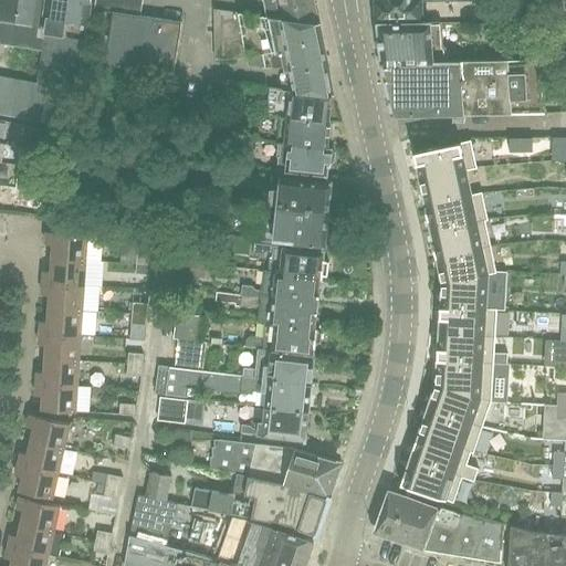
[(14,22),(17,0),(0,0),(0,27),(1,20),(14,22)]
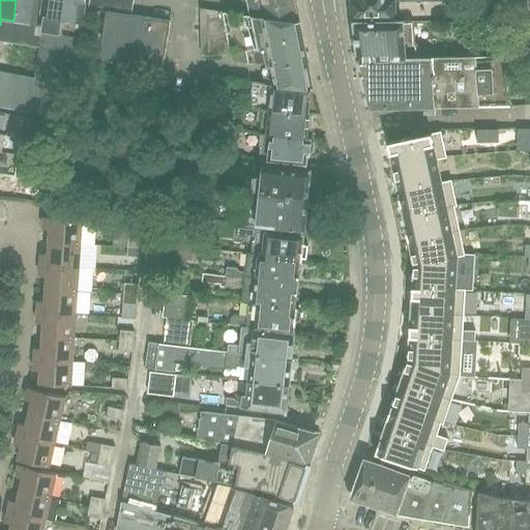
[(38,0),(16,0),(13,21),(26,23),(25,31),(31,32),(32,24),(36,24),(37,9),(38,0)]
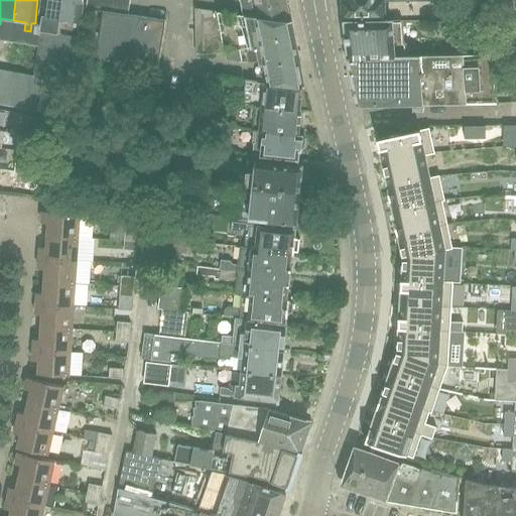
[(61,0),(41,0),(40,9),(38,30),(41,30),(56,33),(61,0)]
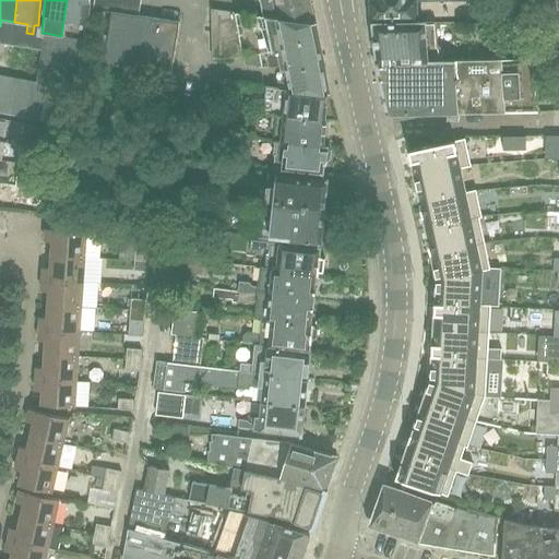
[(85,39),(87,40),(91,24),(87,23),(87,10),(88,0),(67,0),(61,36),(85,39)]
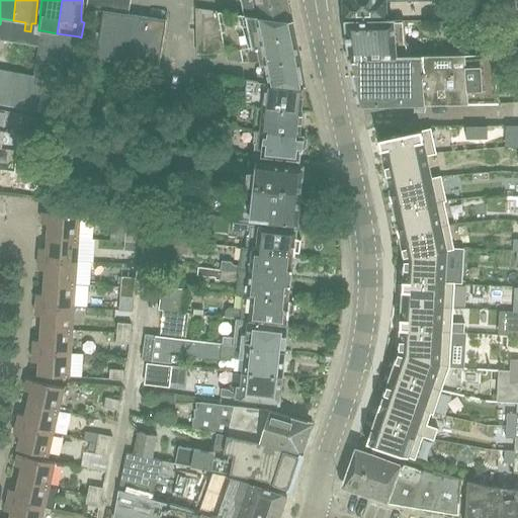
[(291,21),(286,0),(241,0),(245,16),(261,18),(291,21)]
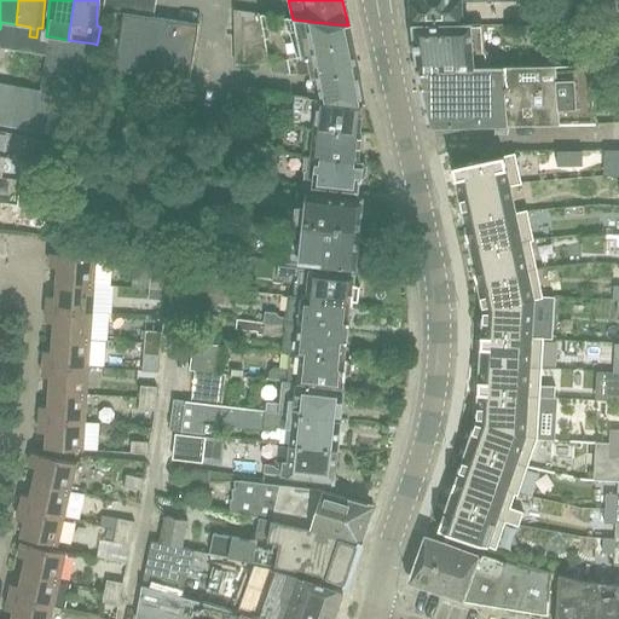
[(519,0),(417,0),(418,3),(411,3),(412,22),(424,22),(461,22),(461,11),(461,4),(473,4),(520,1),(519,0)]
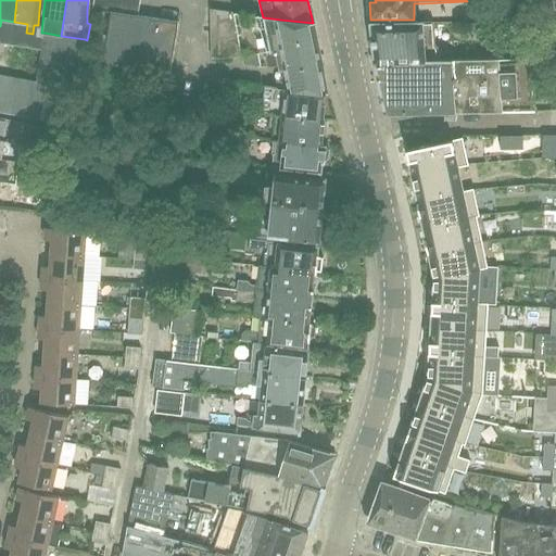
[(261,67),(285,64),(321,68),(313,23),(280,20),(263,17),(211,10),(211,59),(238,57),(236,43),(241,42),(244,65),(261,67)]
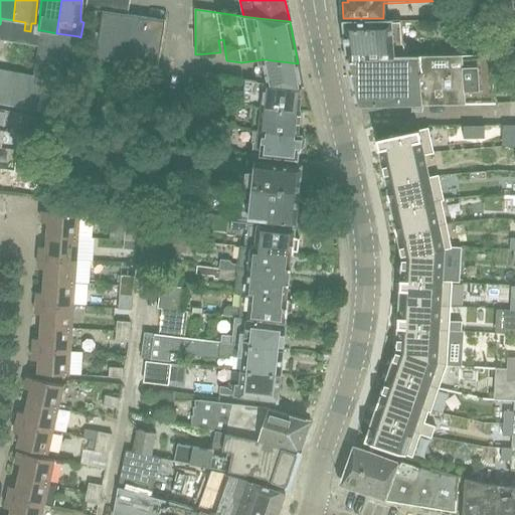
[(97,60),(158,70),(165,20),(105,11),(97,60)]
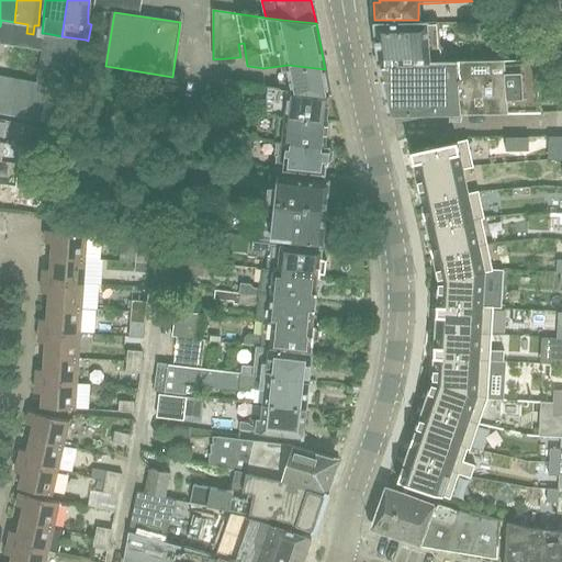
[(494,18),(495,42),(507,42),(506,17),(494,18)]
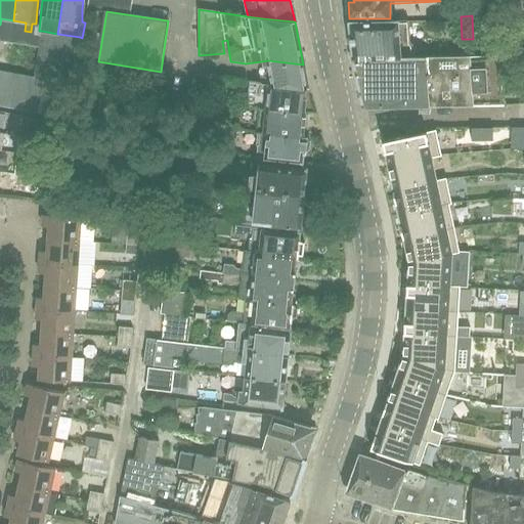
[(497,39),(500,36),(500,20),(490,20),(490,39),(497,39)]
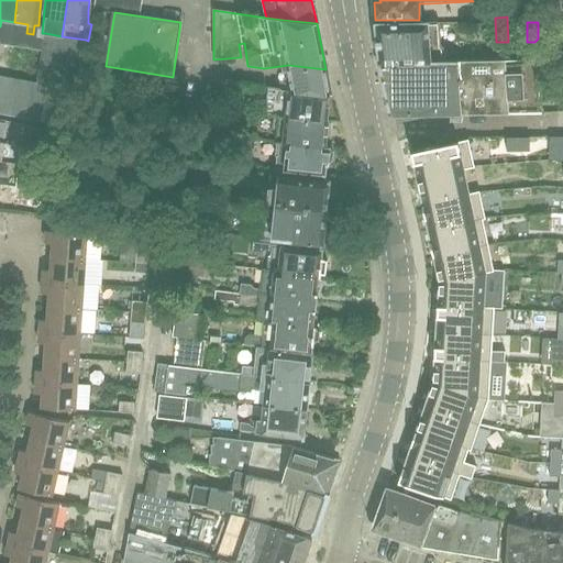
[(375,25),(379,64),(445,62),(444,50),(439,46),(437,23),(376,24),(376,25),(375,25)]
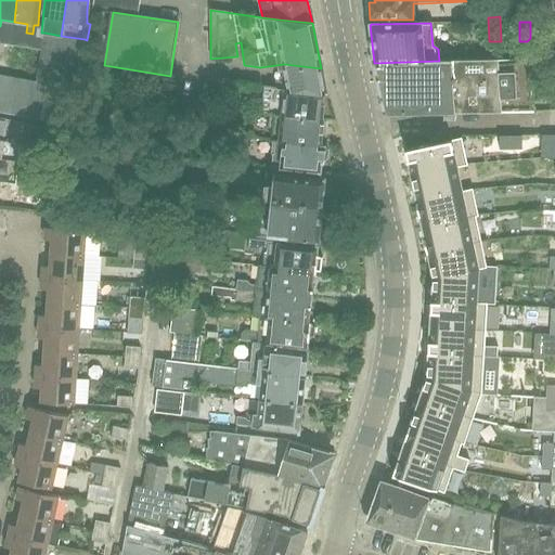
[(85,39),(61,36),(44,33),(35,91),(56,95),(52,121),(71,125),(85,39)]
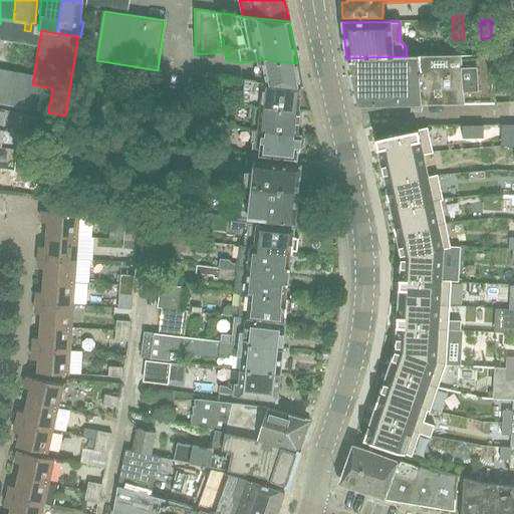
[(490,54),(407,56),(346,58),(357,105),(493,103),(490,54)]
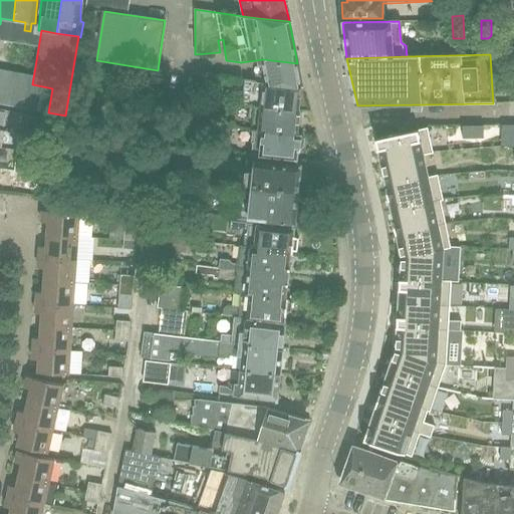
[(302,87),(297,63),(263,59),(267,82),(302,87)]
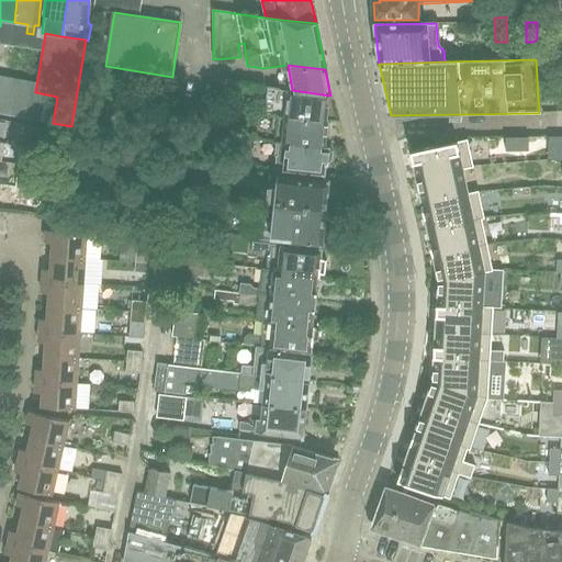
[(272,114),(274,114),(326,121),(328,105),(329,105),(330,96),(292,90),(281,89),(276,88),(272,114)]
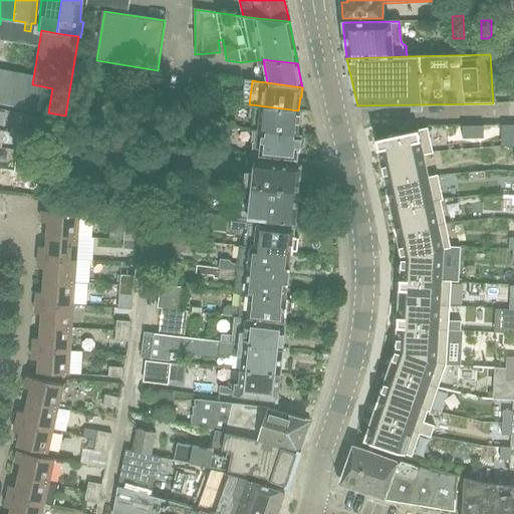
[(300,110),(298,110),(251,104),(249,117),(253,117),(252,129),(254,129),(297,134),(298,123),(301,123),(302,113),(299,113),(300,110)]
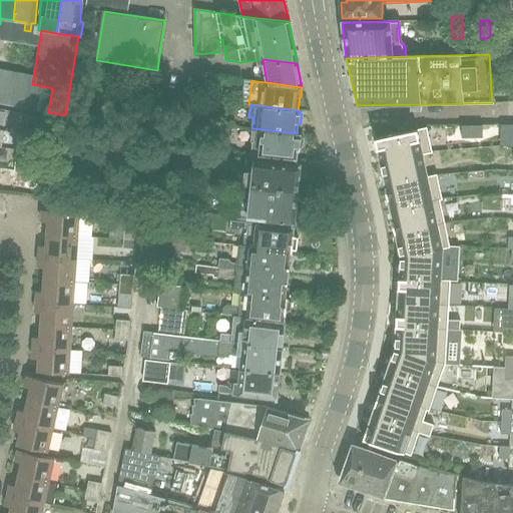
[(19,133),(33,135),(37,117),(21,114),(19,133)]
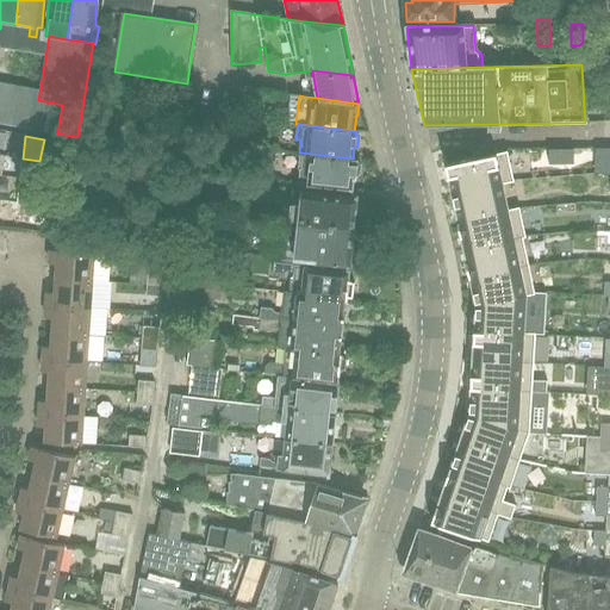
[(572,149),(551,150),(551,163),(573,163),(572,149)]
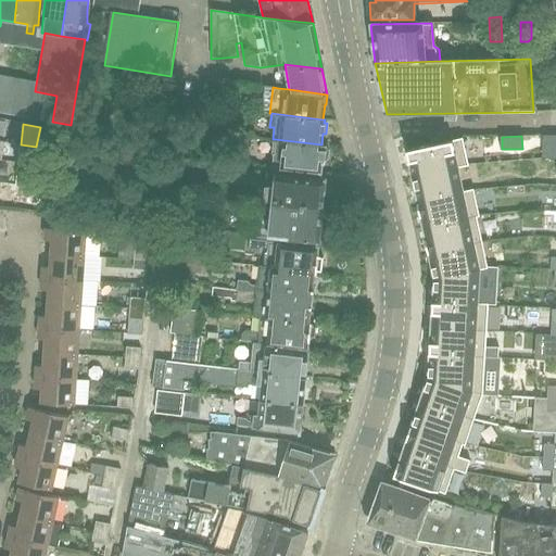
[(458,168),(469,166),(463,138),(406,150),(407,151),(409,161),(408,161),(409,162),(413,178),(458,168)]
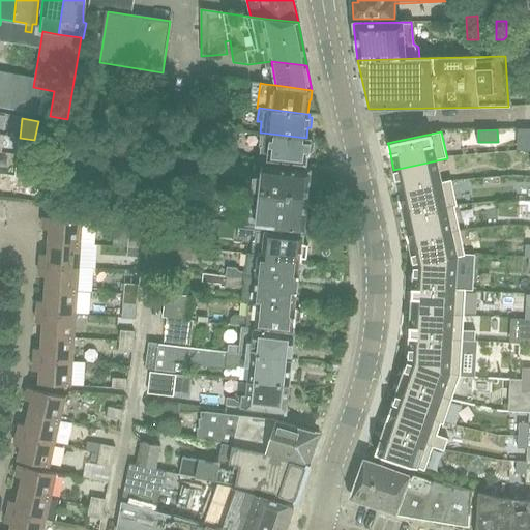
[(260,158),(306,165),(307,155),(308,155),(308,153),(313,151),(314,144),(311,140),(311,139),(306,139),(306,138),(262,133),(260,158)]
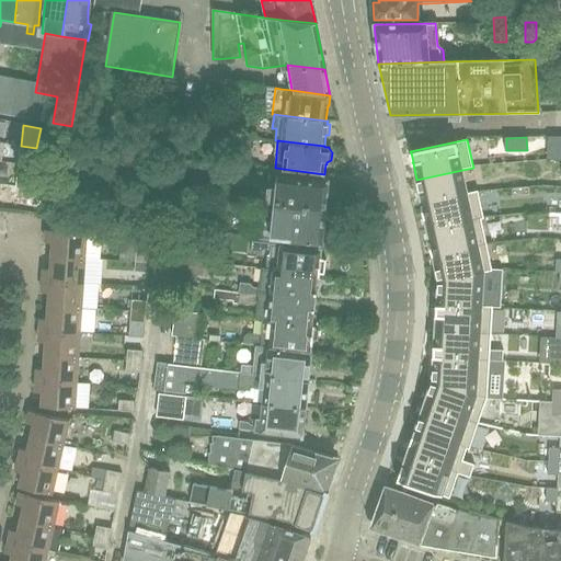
[(46,172),(19,169),(16,186),(43,191),(46,172)]
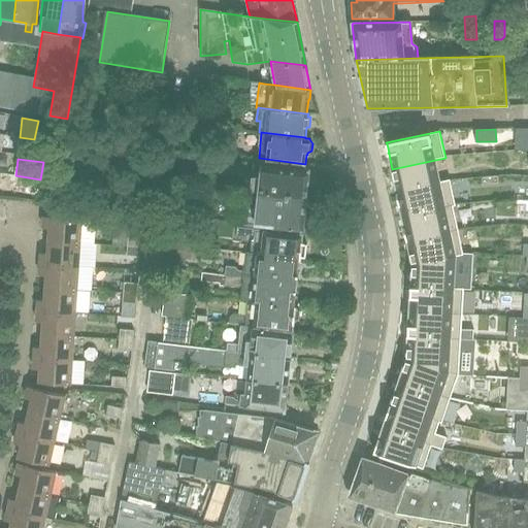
[(397,191),(440,182),(435,160),(392,169),(397,191)]
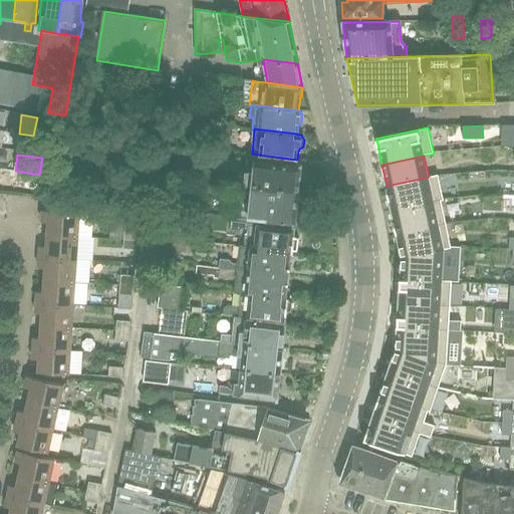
[(239,176),(231,175),(205,173),(204,181),(237,185),(237,183),(299,190),(301,166),(254,161),(246,161),(244,178),(240,178),(239,176)]
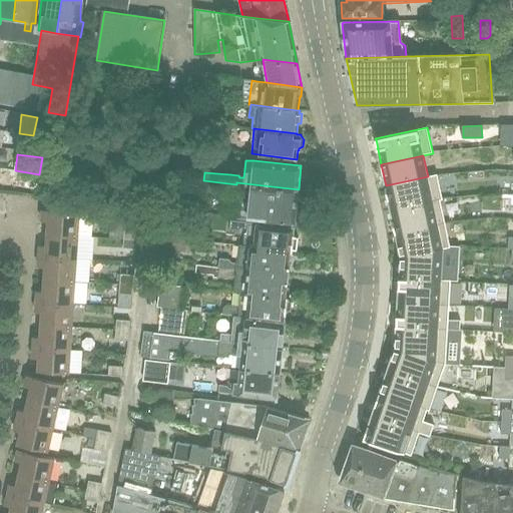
[(389,199),(391,211),(440,200),(443,200),(437,174),(428,176),(386,185),(386,186),(388,200),(389,199)]
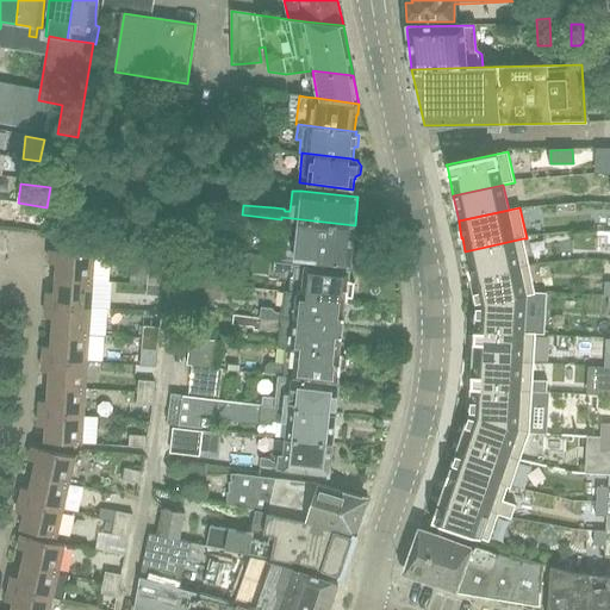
[(350,267),(355,225),(281,217),(281,219),(242,215),(242,216),(281,221),(280,229),(297,230),(296,240),(285,238),(281,259),(293,261),(350,267)]
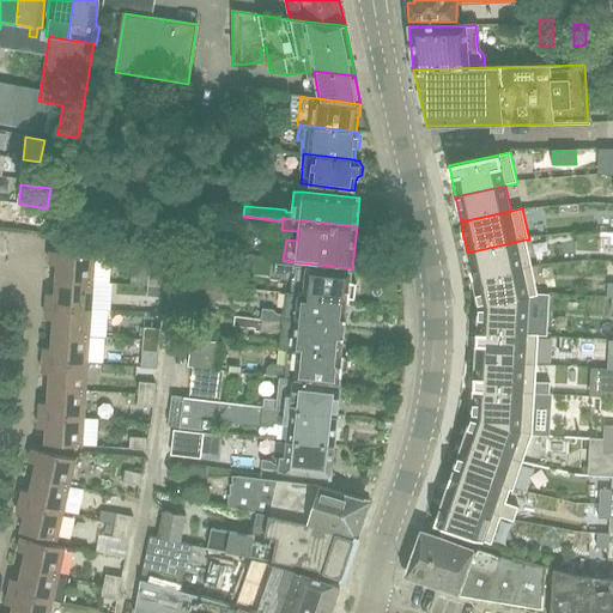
[(532,267),(526,240),(467,253),(469,263),(473,279),(532,267)]
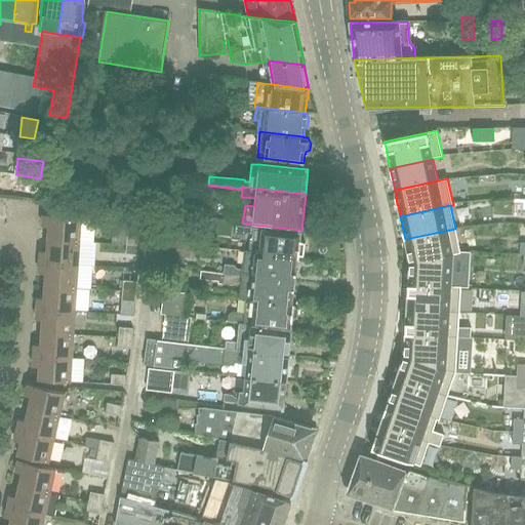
[(48,239),(80,241),(81,218),(43,215),(42,228),(49,228),(48,239)]
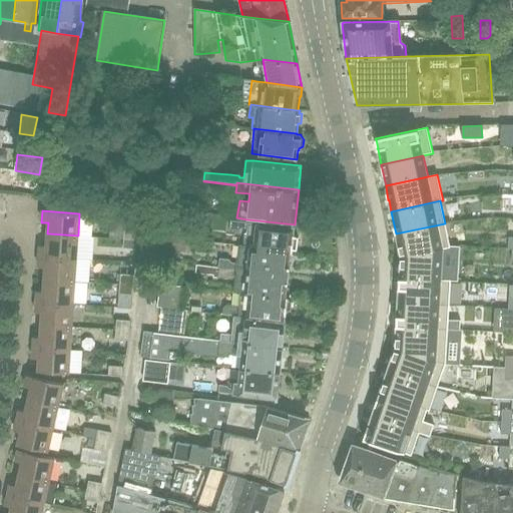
[(189,223),(190,213),(169,211),(168,221),(189,223)]
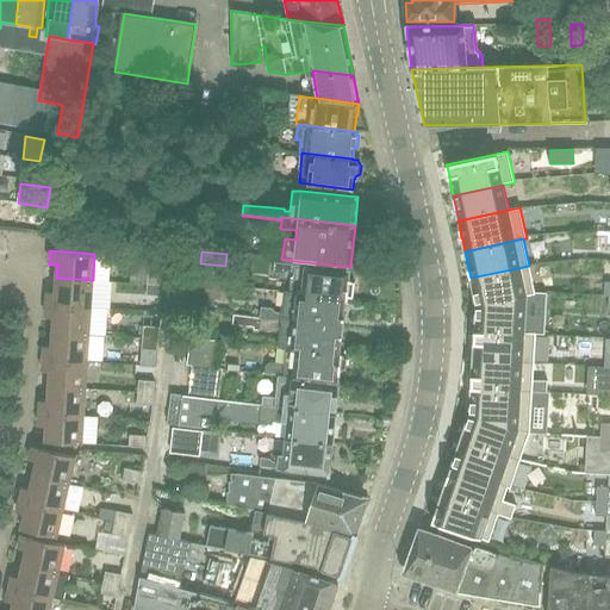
[(294,272),(292,293),(284,293),(348,299),(348,298),(353,298),(355,282),(349,282),(350,280),(349,280),(349,271),(303,266),(303,265),(294,266),(274,263),(273,273),(284,273),(287,272),(294,272)]
